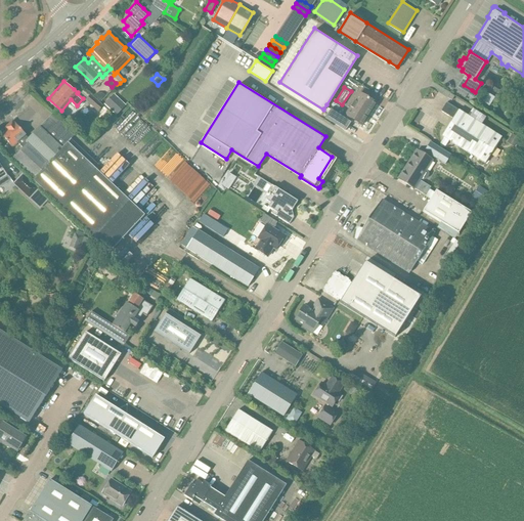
[(486,89),(481,98),(489,103),(494,94),(486,89)]
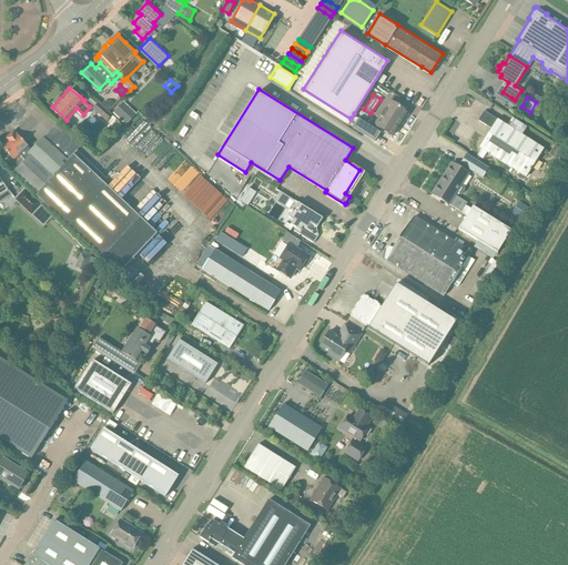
[(137,111),(123,98),(112,111),(125,123),(137,111)]
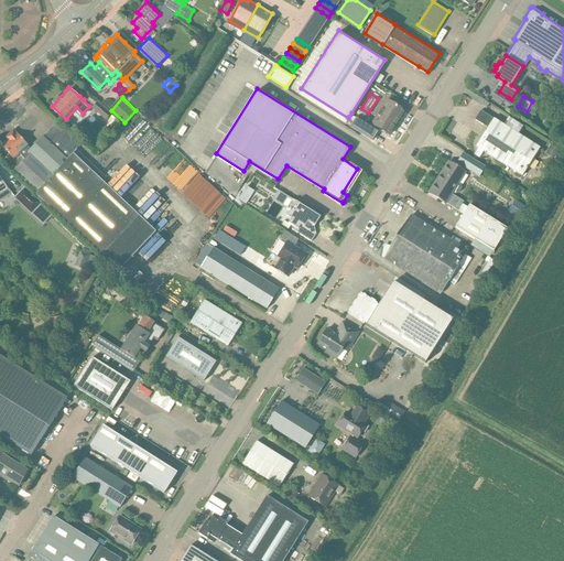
[(378,126),(390,132),(404,109),(396,103),(387,98),(372,121),(373,122),(372,125),(356,115),(356,116),(351,112),(348,117),(353,119),(350,125),(371,138),(378,128),(377,128),(378,126)]
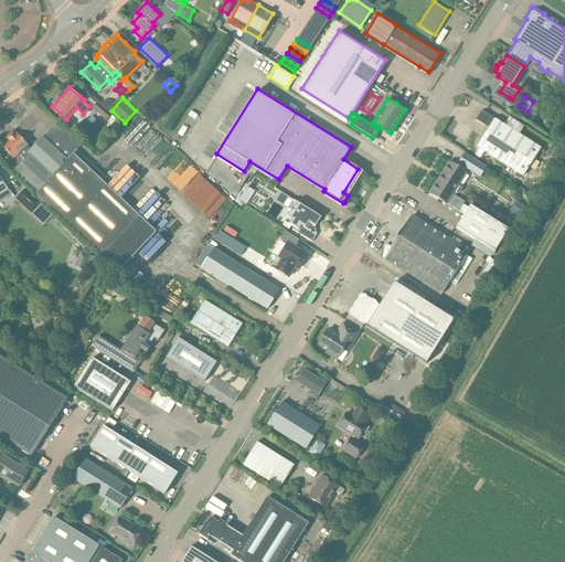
[(93,105),(106,117),(112,112),(98,99),(93,105)]
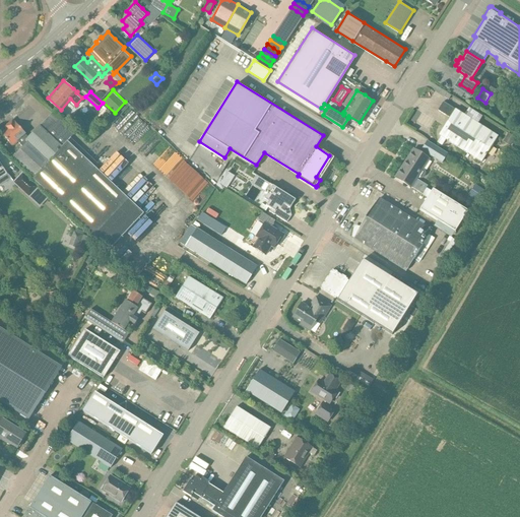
[(498,134),(455,107),(444,100),(439,109),(450,116),(439,132),(481,159),(498,134)]
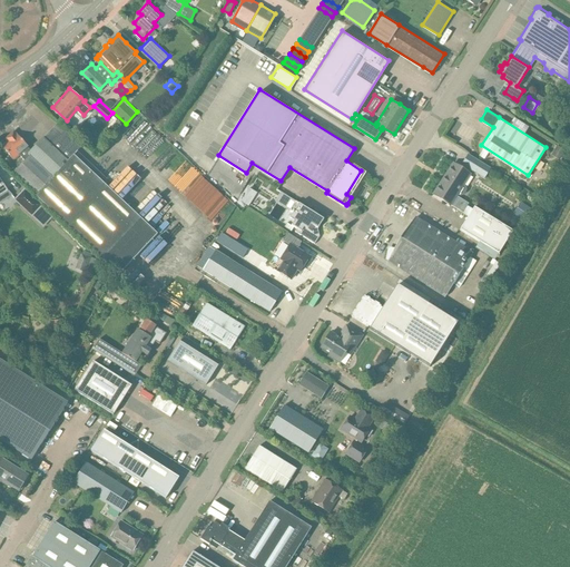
[(31,148),(29,146),(20,153),(26,159),(18,167),(16,166),(12,169),(21,177),(120,272),(158,232),(141,216),(107,182),(108,181),(107,176),(78,149),(84,144),(57,121),(31,148)]
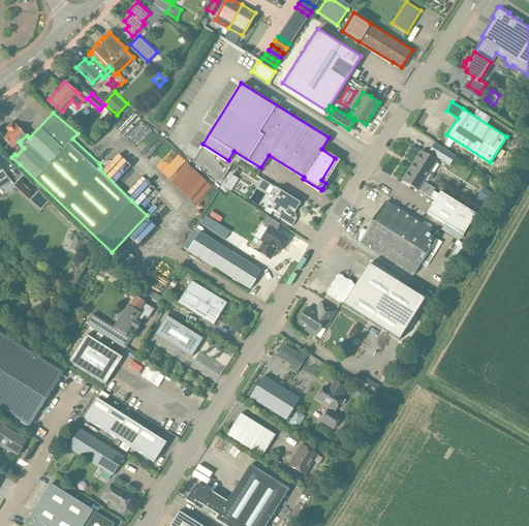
[(14,146),(19,142),(27,135),(16,122),(16,123),(12,120),(4,127),(7,129),(2,134),(12,146),(13,145),(14,146)]
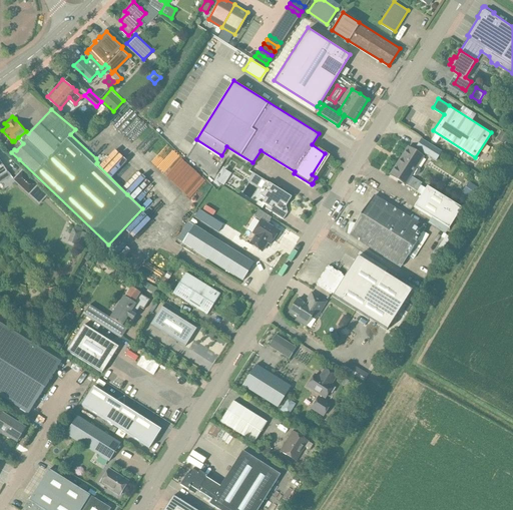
[(501,128),(496,137),(503,141),(508,133),(501,128)]
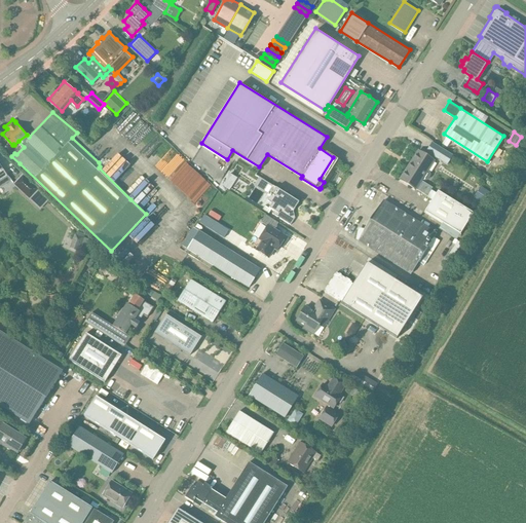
[(431,140),(426,149),(447,162),(453,153),(431,140)]
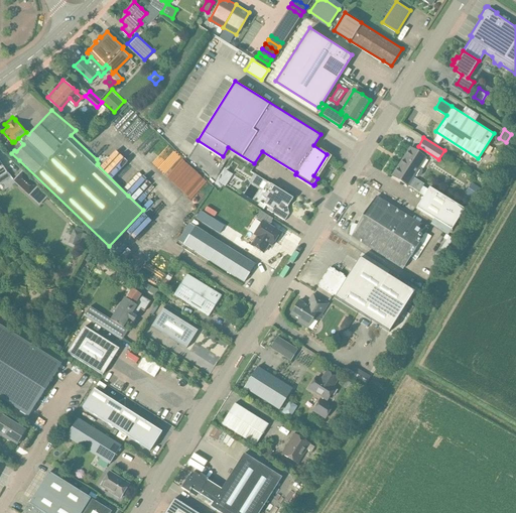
[(425,155),(418,151),(410,145),(392,173),(407,183),(414,173),(416,174),(418,174),(420,172),(421,169),(421,167),(419,165),(425,155)]
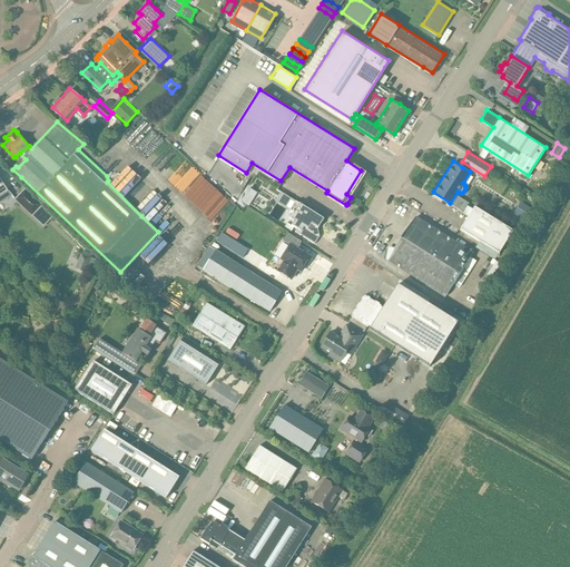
[(0,201),(12,194),(9,189),(2,181),(1,182),(0,179),(0,201)]
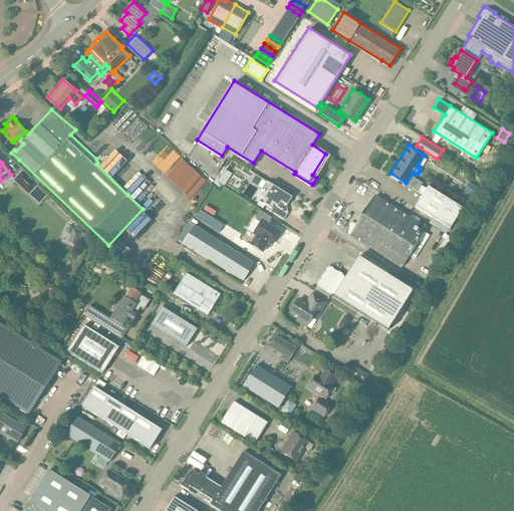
[(224,167),(217,180),(224,184),(232,172),(224,167)]
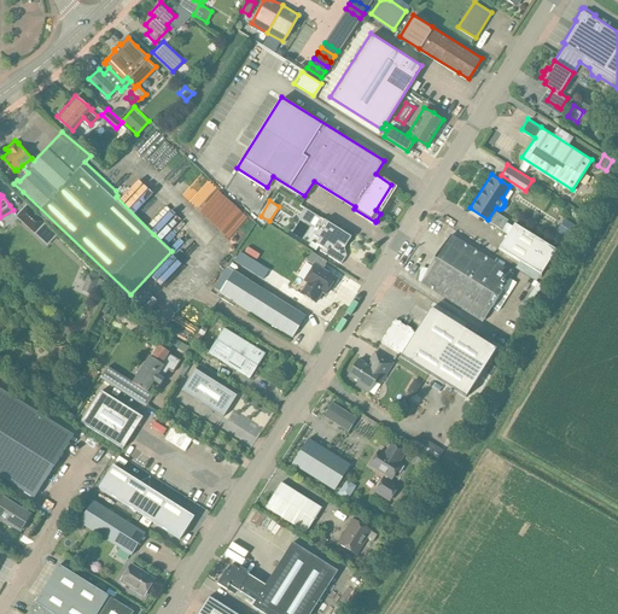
[(44,218),(27,202),(16,212),(34,229),(44,218)]
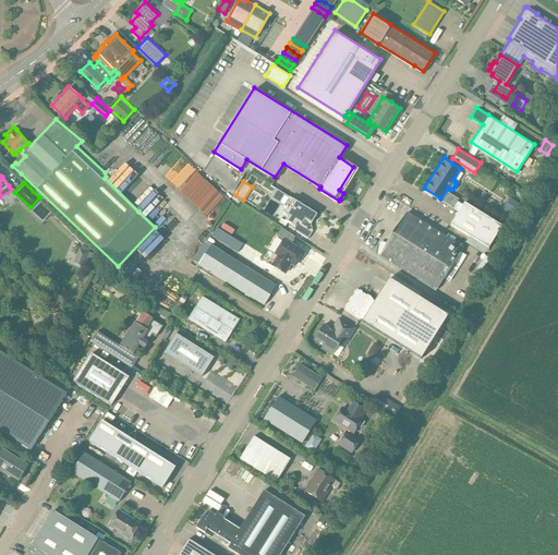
[(280,216),(278,220),(284,225),(288,220),(290,221),(289,225),(299,231),(308,237),(308,236),(307,236),(312,228),(306,225),(310,220),(310,221),(311,221),(314,217),(317,212),(307,206),(290,195),(284,202),(288,204),(287,206),(284,209),(289,212),(287,216),(284,218),(280,216)]
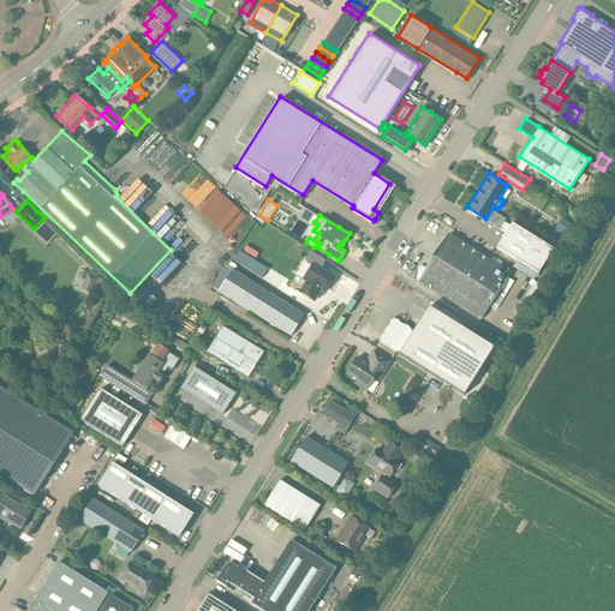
[(562,215),(554,228),(566,235),(574,222),(562,215)]
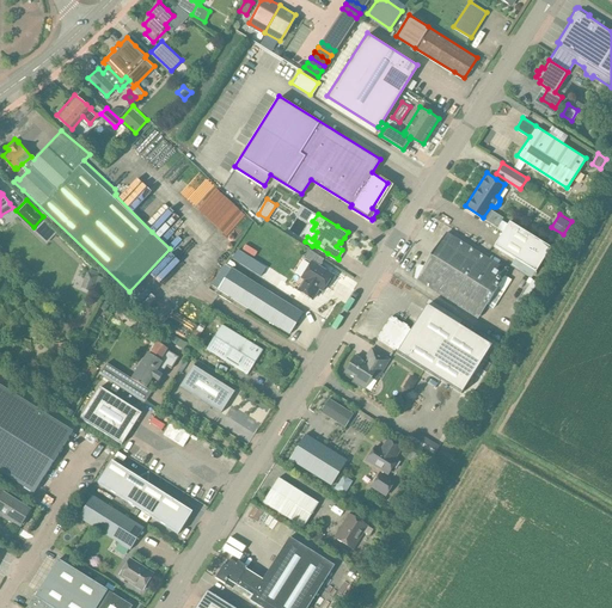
[(509,220),(508,222),(501,219),(497,226),(503,229),(494,244),(536,269),(550,245),(509,220)]
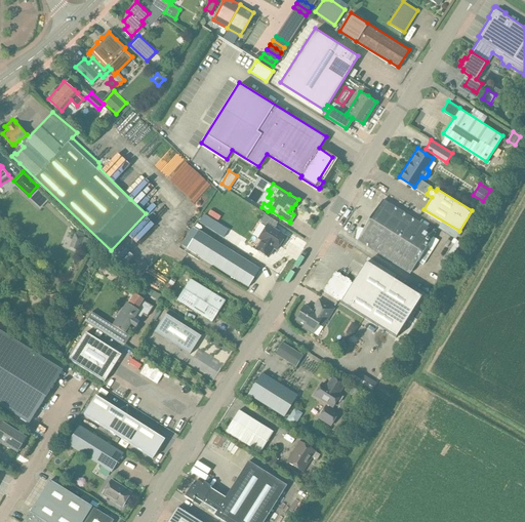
[(436,231),(392,203),(382,198),(357,238),(410,272),(417,259),(423,263),(433,247),(428,243),(433,235),(436,237),(438,233),(436,231)]
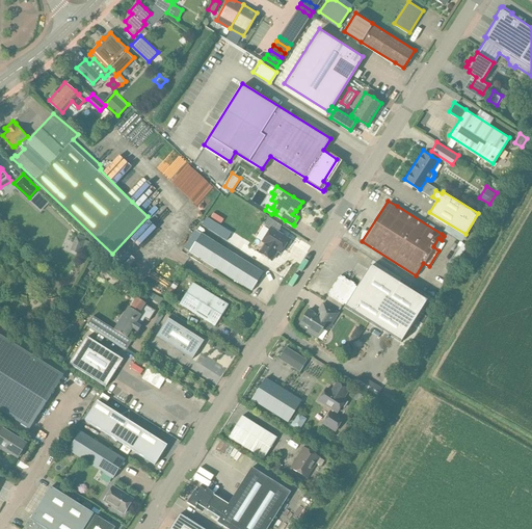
[(231,231),(207,215),(202,222),(227,238),(231,231)]
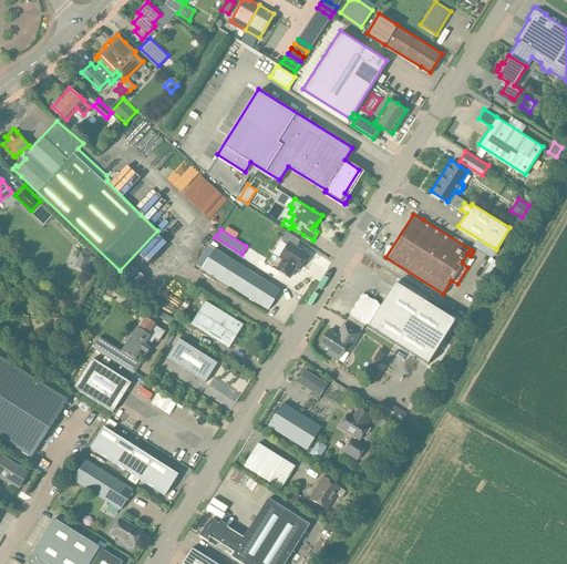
[(276,267),(280,269),(289,275),(296,266),(299,268),(308,253),(296,245),(300,238),(286,229),(281,237),(288,241),(278,256),(281,258),(276,267)]
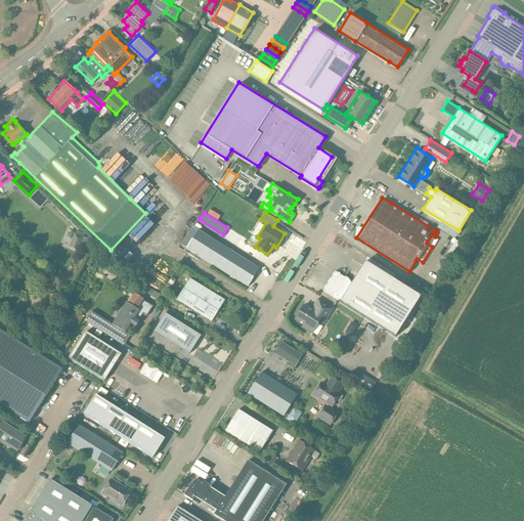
[(198,227),(186,246),(248,285),(259,266),(198,227)]
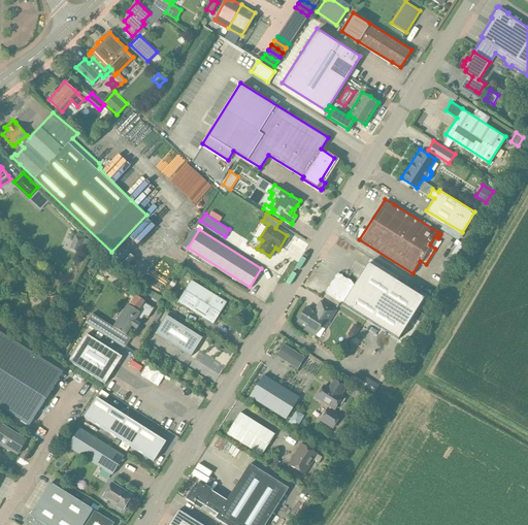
[(74,233),(69,247),(78,251),(80,245),(86,248),(90,238),(84,236),(85,233),(76,230),(75,233),(74,233)]
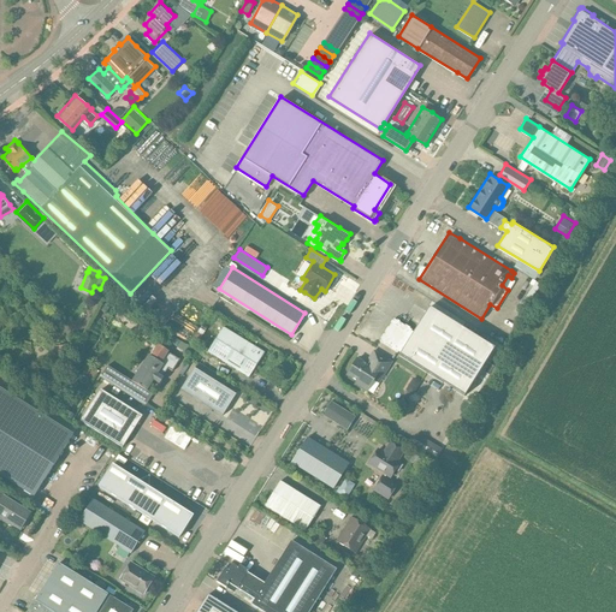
[(533,284),(520,304),(525,307),(540,283),(535,279),(533,284)]
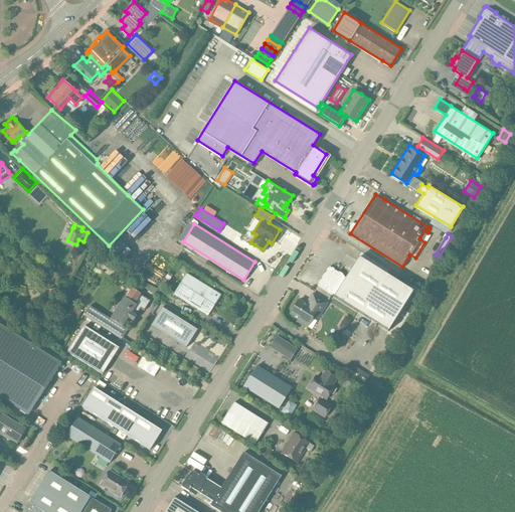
[(329,265),(318,284),(333,293),(333,292),(335,293),(333,295),(342,301),(379,324),(404,284),(367,261),(359,256),(345,276),(344,275),(344,274),(329,265)]
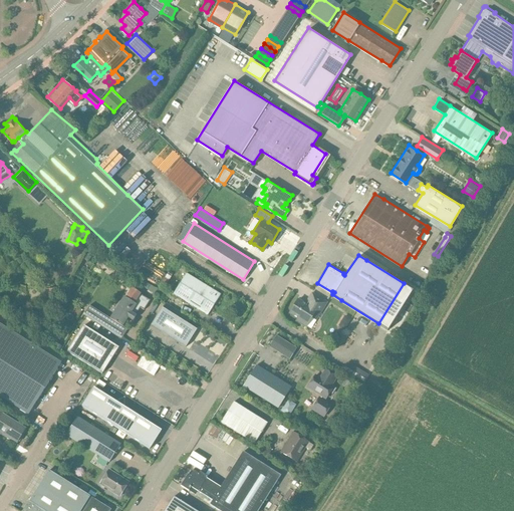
[(21,269),(13,273),(17,279),(20,277),(19,275),(23,273),(21,269)]
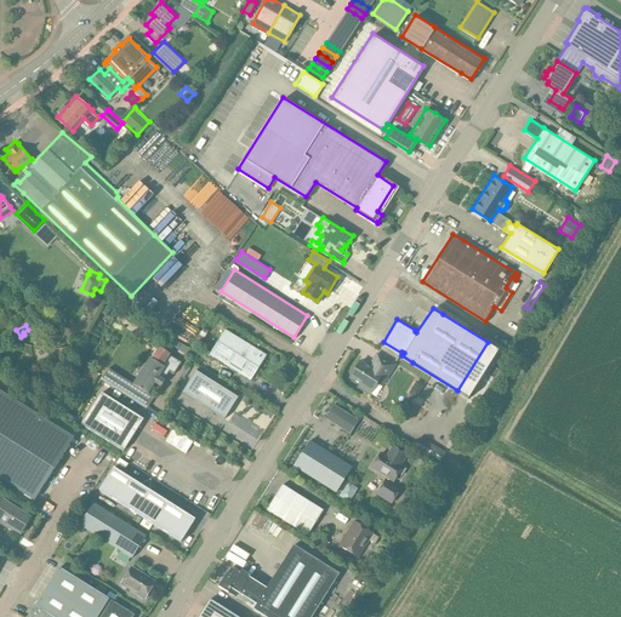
[(266,353),(256,347),(226,327),(210,352),(240,371),(250,377),(266,353)]
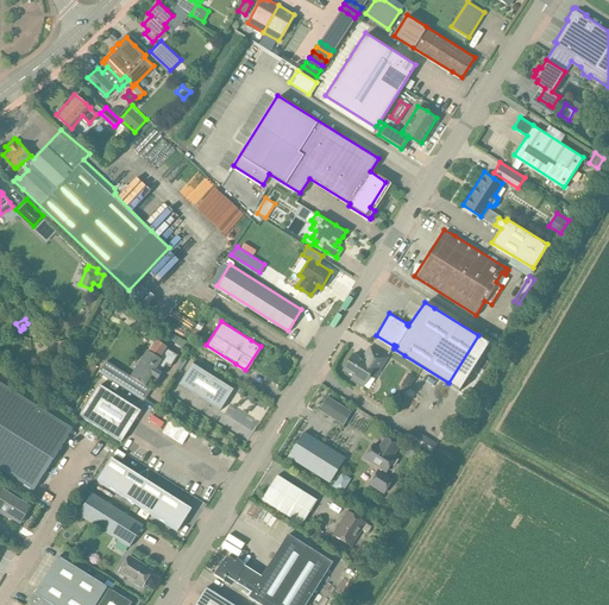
[(130,375),(145,384),(145,383),(151,373),(157,377),(161,371),(165,361),(170,365),(177,353),(156,339),(149,351),(146,350),(131,375),(130,375)]
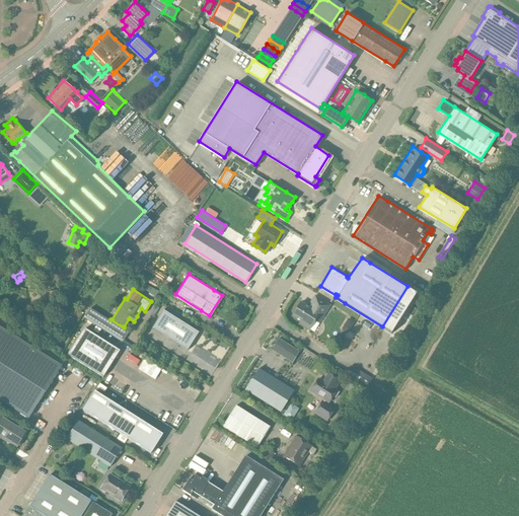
[(299,321),(308,327),(315,317),(319,320),(329,303),(323,299),(315,294),(308,305),(301,300),(292,314),(301,319),(299,321)]
